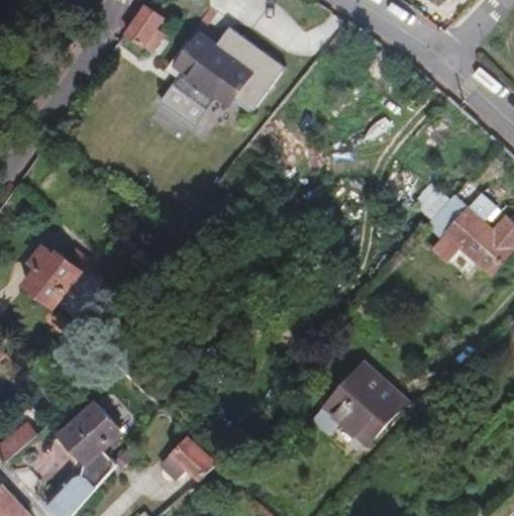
[(125,35),(142,47),(156,29),(162,19),(144,7),(125,35)]
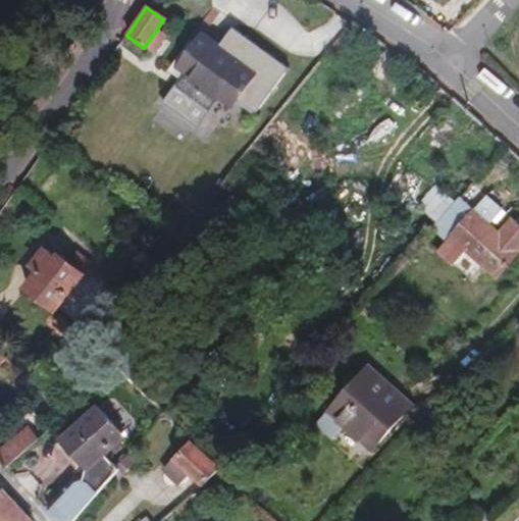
[(157,30),(144,48),(152,53),(164,35),(157,30)]
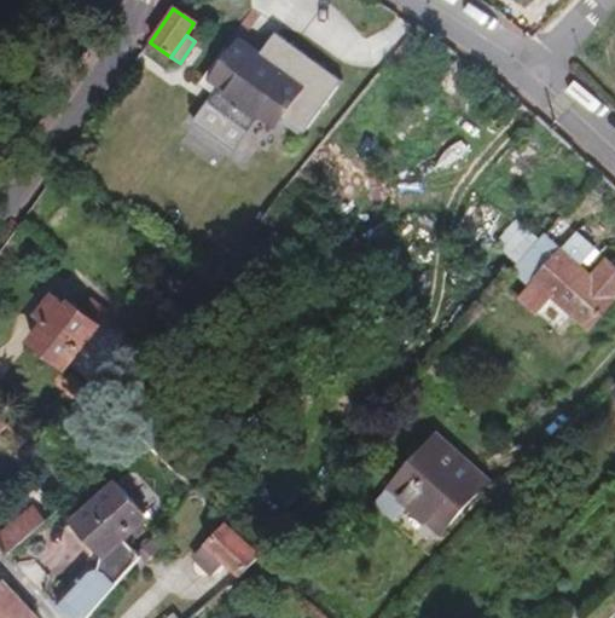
[(192,125),(233,154),(259,120),(272,130),(279,119),(302,136),(340,82),(273,35),(257,56),(238,41),(208,84),(216,90),(192,125)]
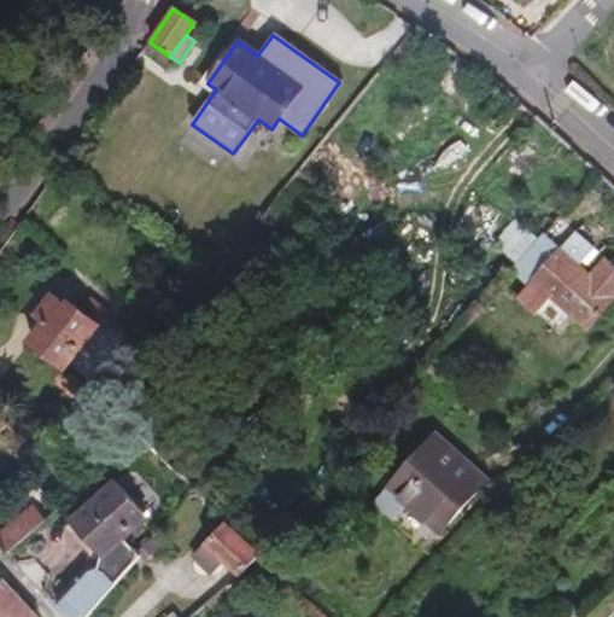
[(585,330),(613,297),(613,271),(602,261),(588,277),(542,236),(514,267),(510,271),(526,285),(515,297),(533,314),(549,297),(585,330)]
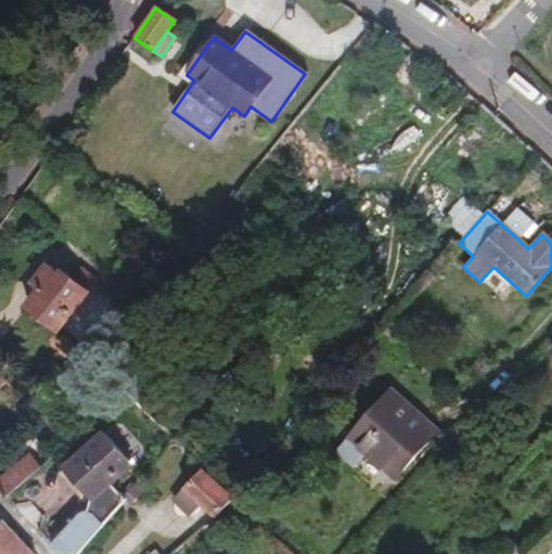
[(58,331),(88,292),(71,279),(62,271),(59,275),(46,266),(33,282),(40,288),(26,306),(58,331)]
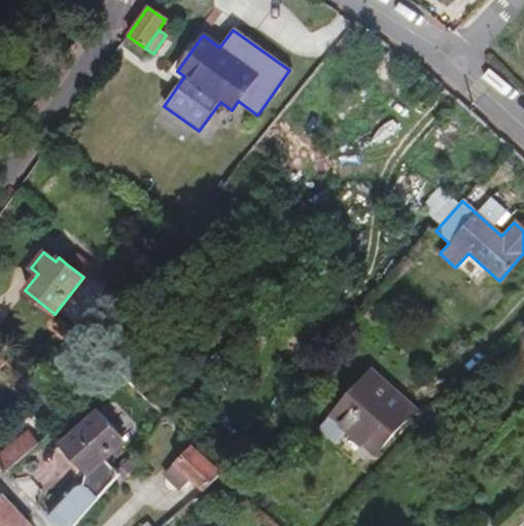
[(75,255),(67,265),(83,277),(91,268),(75,255)]
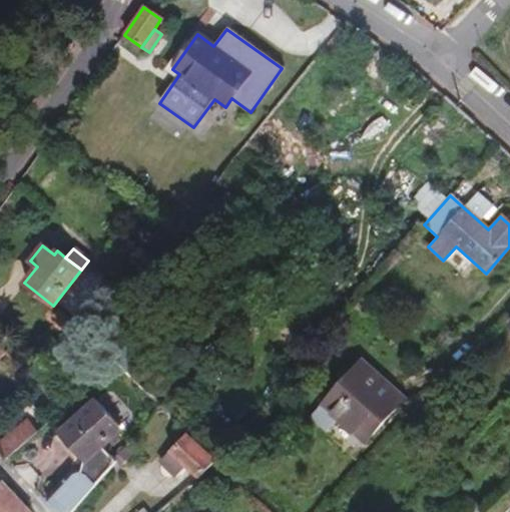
[(371,437),(404,400),(360,361),(321,404),(353,433),(359,427),(371,437)]
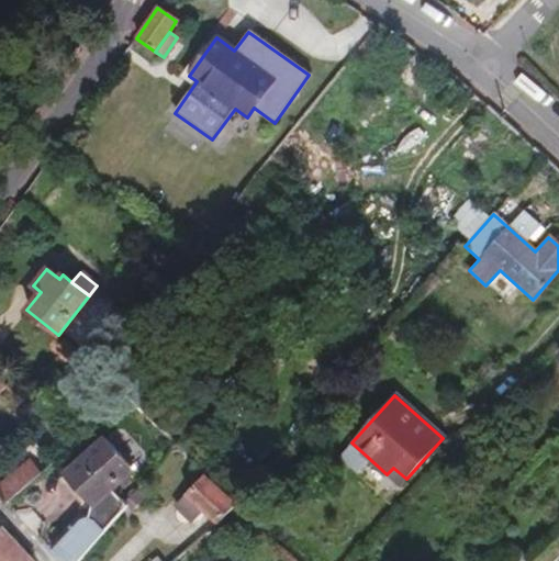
[(132,470),(103,439),(65,473),(92,505),(110,490),(132,470)]
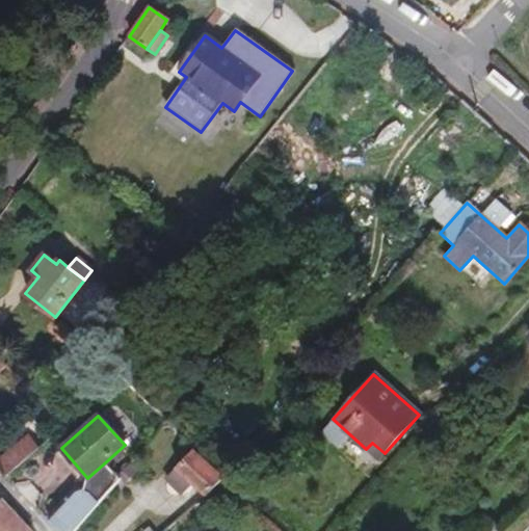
[(28,432),(6,450),(19,465),(41,448),(28,432)]
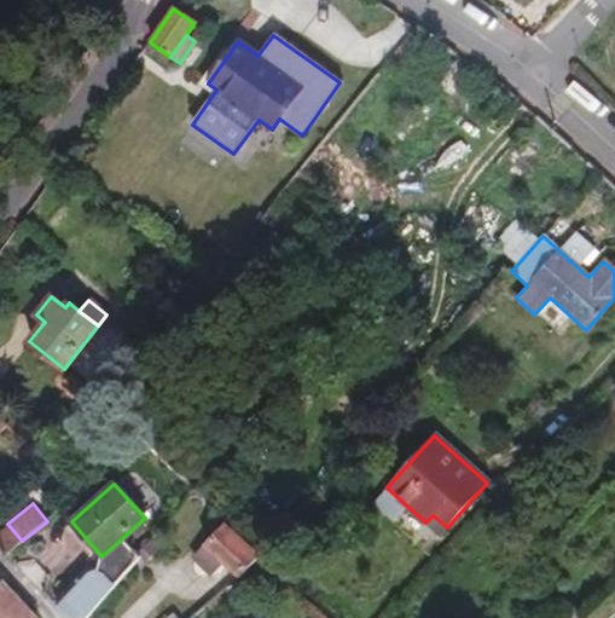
[(433,515),(425,523),(440,536),(447,527),(433,515)]
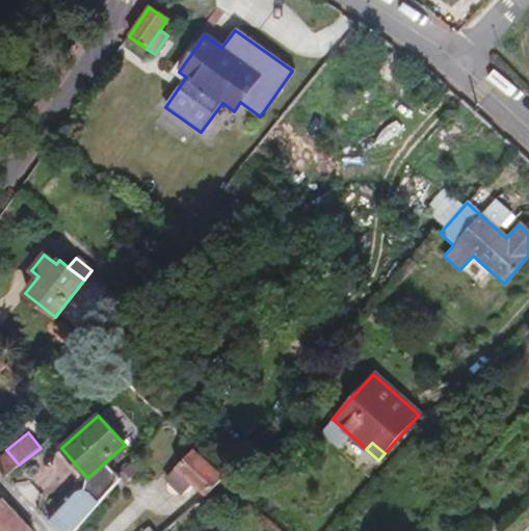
[(87,478),(61,448),(54,454),(77,479),(44,520),(48,524),(75,490),(82,489),(88,492),(97,501),(116,478),(104,463),(87,478)]
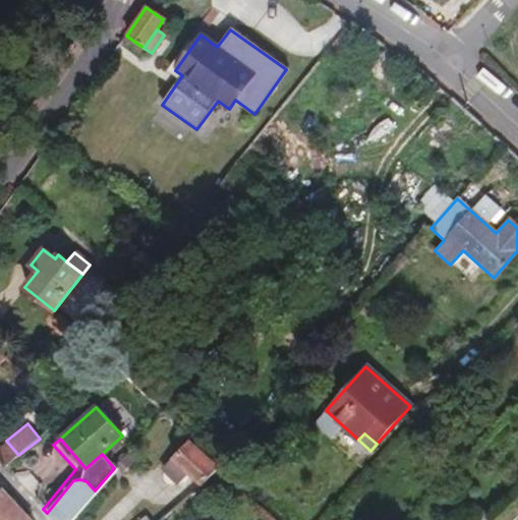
[(219,466),(190,439),(161,469),(177,484),(190,469),(203,481),(219,466)]
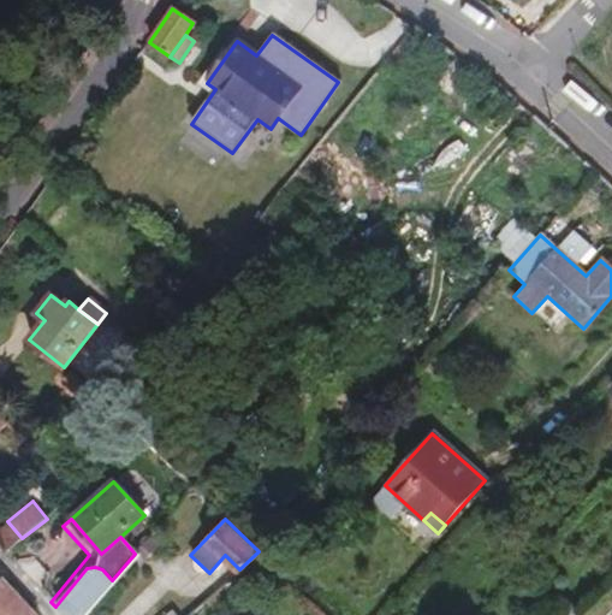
[(0,545),(6,553),(22,538),(7,521),(0,527),(0,545)]
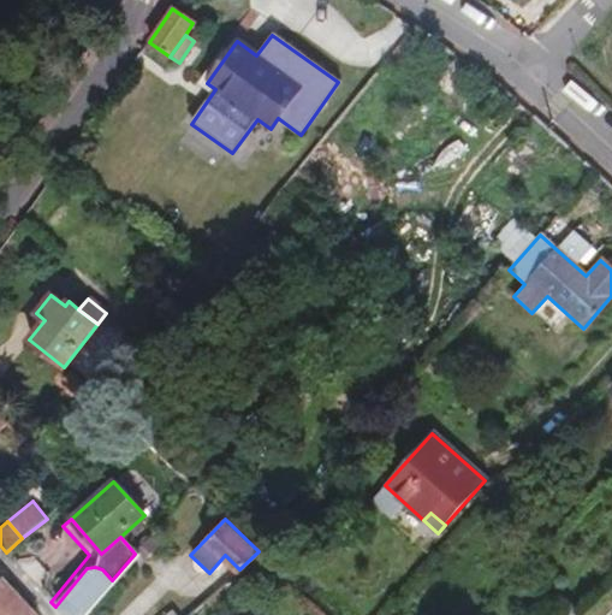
[(55,607),(61,614),(84,614),(112,580),(102,569),(95,567),(87,568),(55,607)]
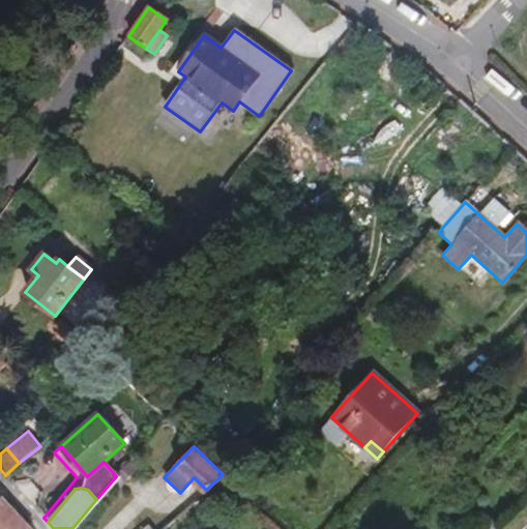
[(28,528),(0,498),(0,528),(28,528)]
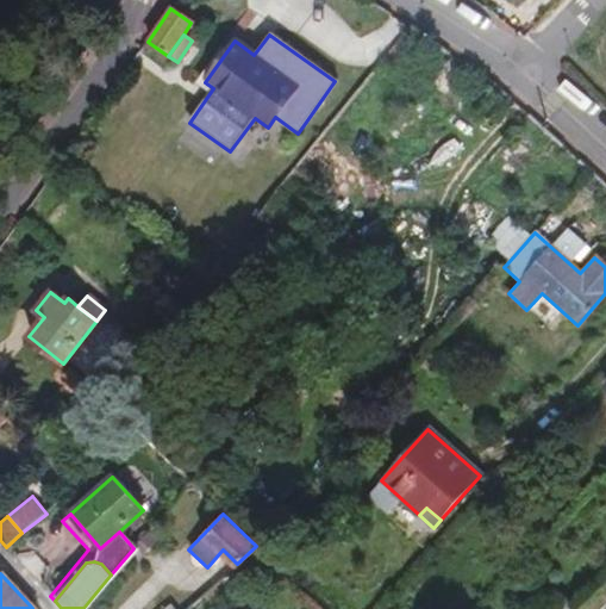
[(575,608),(566,598),(554,608),(575,608)]
